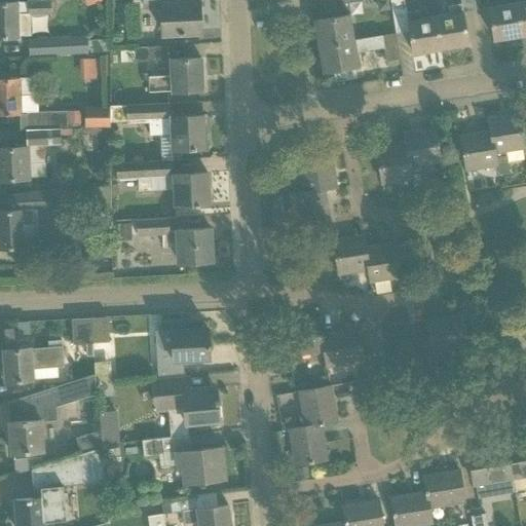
[(142,0),(143,8),(160,7),(161,35),(199,33),(197,0),(194,0),(182,1),(182,0),(142,0)]
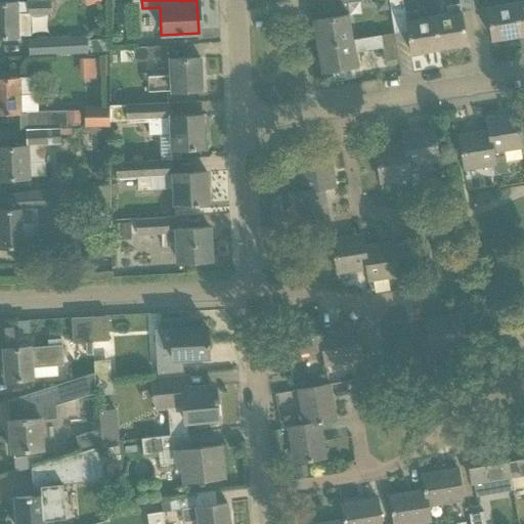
[(311,0),(313,8),(344,3),(360,1),(360,0),(311,0)]
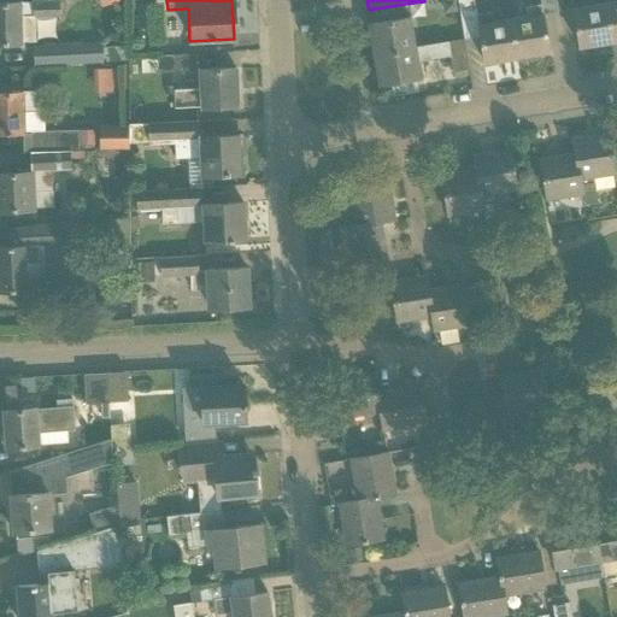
[(471,0),(457,0),(460,18),(475,15),(471,0)]
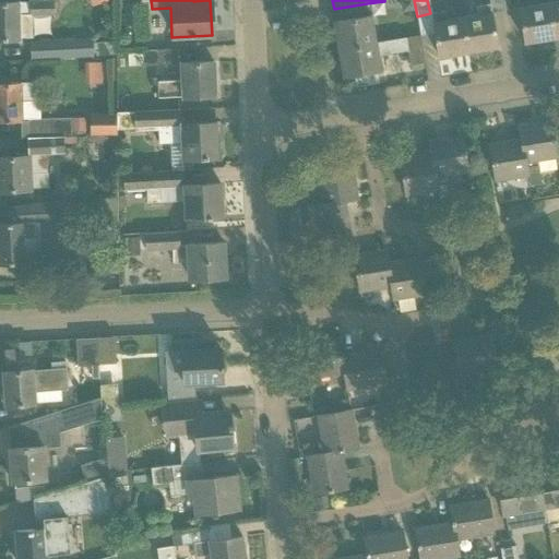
[(51,1),(11,2),(0,2),(0,39),(19,39),(19,38),(33,38),(32,16),(51,16),(51,1)]
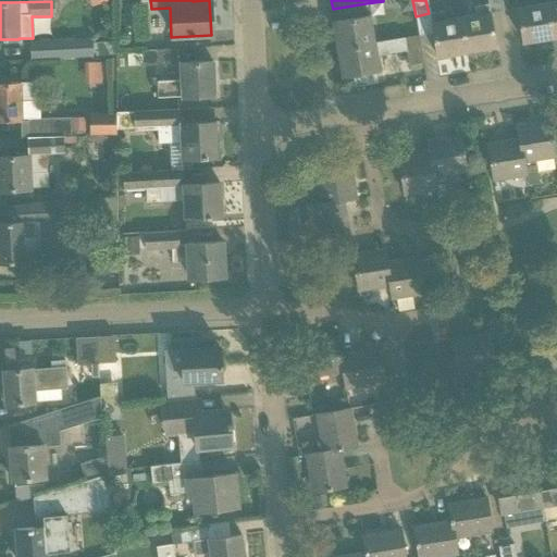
[(556,1),(545,3),(551,38),(556,36),(556,1)]
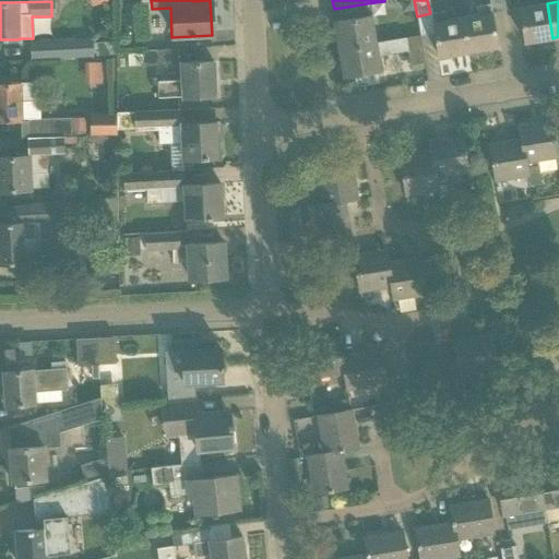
[(336,22),(334,22),(339,49),(373,44),(369,18),(367,18),(367,16),(368,16),(367,6),(367,3),(334,9),(336,22)]
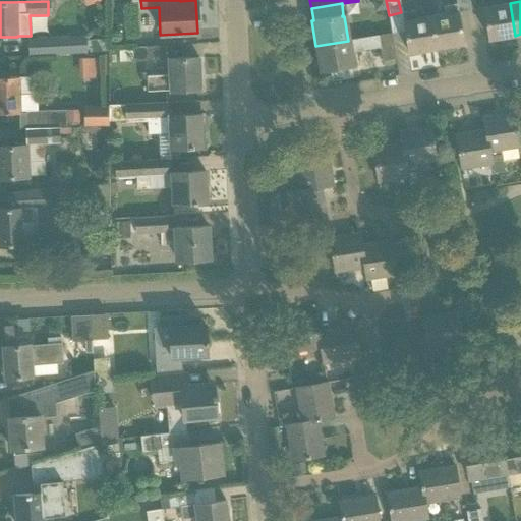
[(483,8),(485,20),(488,40),(515,36),(510,3),(483,8)]
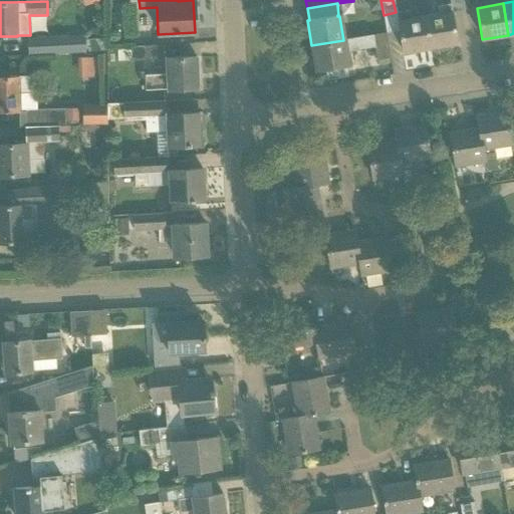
[(438,15),(424,18),(429,48),(457,43),(452,13),(451,13),(449,4),(437,6),(438,15)]
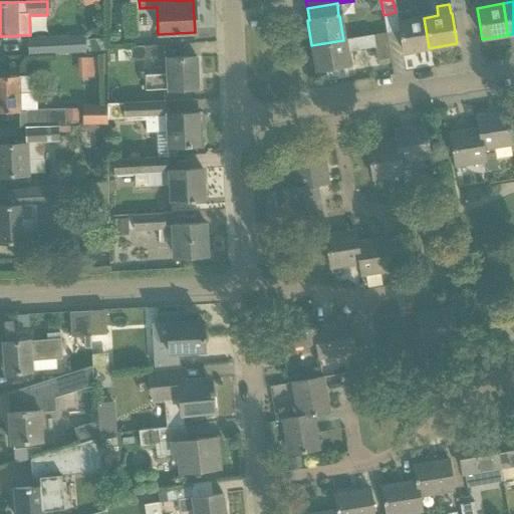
[(409,11),(396,12),(403,52),(429,48),(424,18),(411,20),(409,11)]
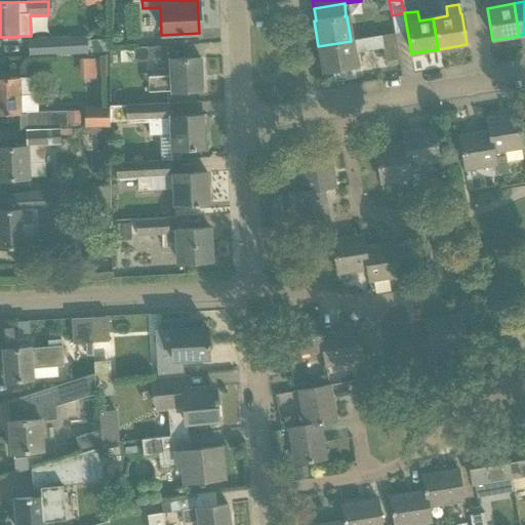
[(351,41),(318,46),(322,72),(332,71),(334,82),(347,80),(345,69),(354,67),(357,67),(355,52),(382,48),(385,62),(399,59),(395,34),(380,36),(351,41)]
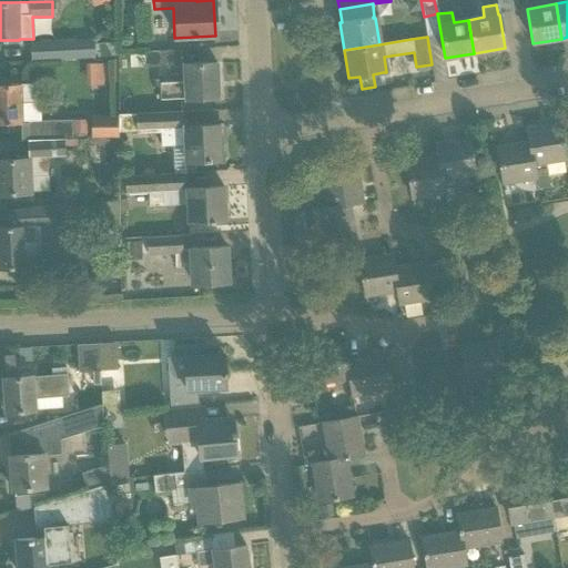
[(30,62),(59,61),(59,59),(94,58),(93,42),(30,43),(30,62)]
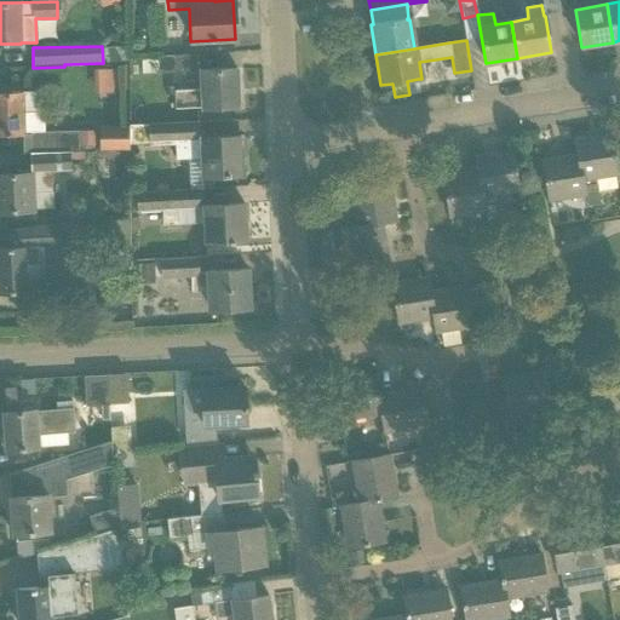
[(142,70),(142,51),(122,51),(124,70),(142,70)]
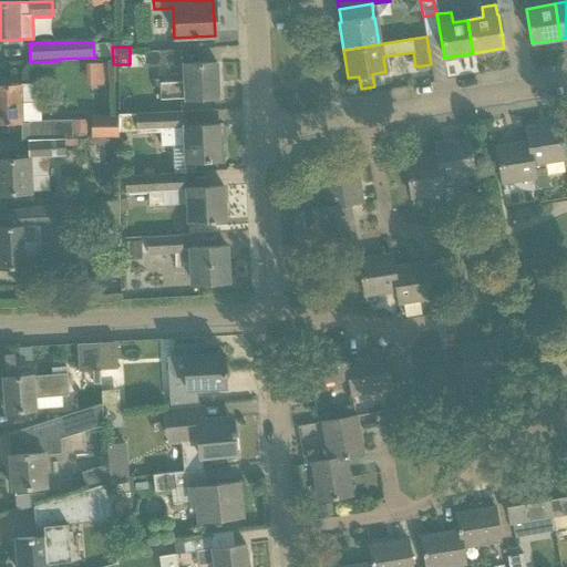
[(177,50),(143,51),(144,66),(178,65),(178,64),(177,50)]
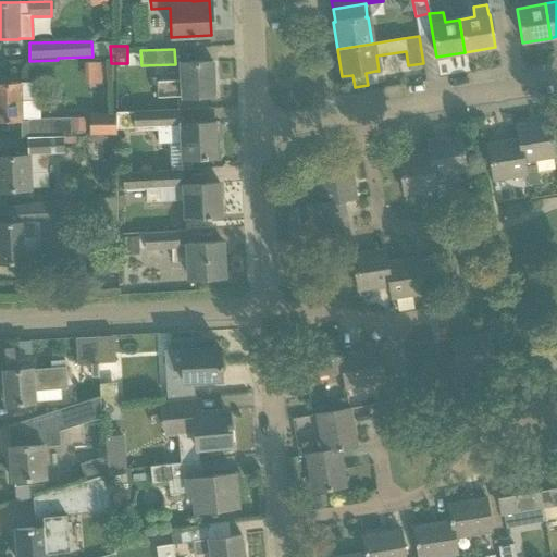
[(178,82),(157,83),(157,98),(193,96),(214,95),(212,61),(177,63),(178,82)]
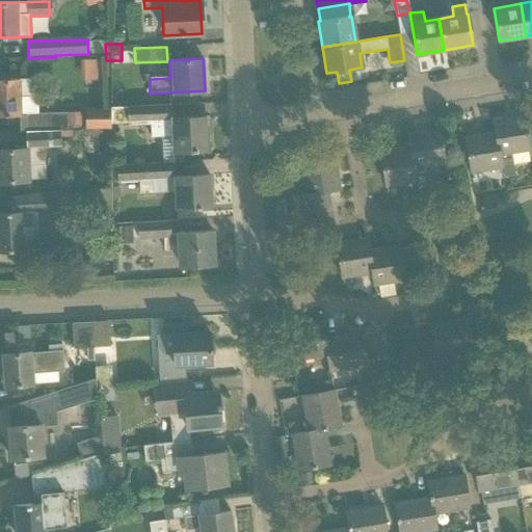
[(11,79),(0,79),(0,114),(12,115),(18,114),(19,134),(26,134),(26,133),(58,132),(68,131),(67,113),(67,111),(46,112),(37,113),(36,96),(35,78),(11,79)]
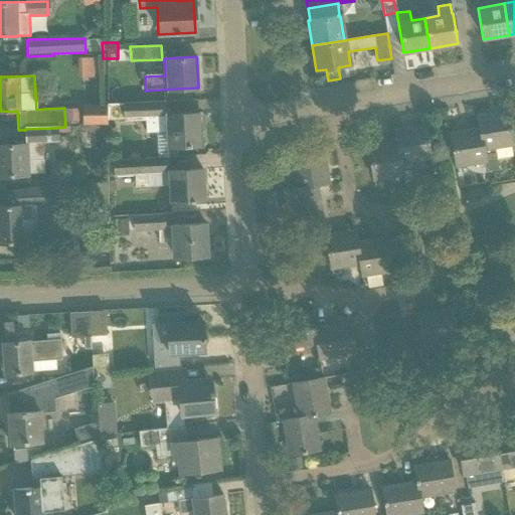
[(201,145),(199,114),(157,116),(157,102),(122,104),(107,104),(107,105),(107,120),(123,120),(123,121),(145,120),(145,133),(167,132),(167,146),(186,145),(186,147),(190,146),(190,145),(201,145)]
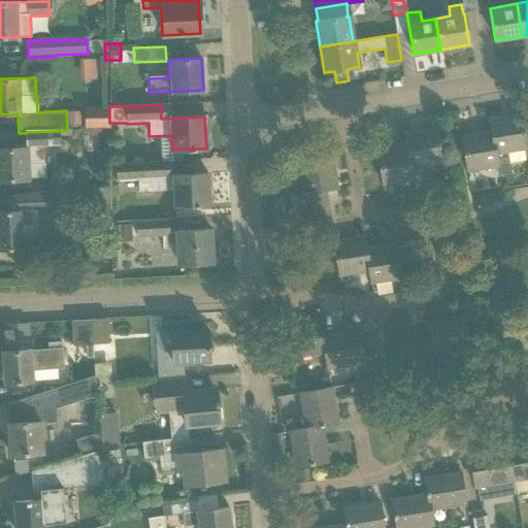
[(109,123),(109,107),(84,108),(84,129),(109,128),(109,123)]
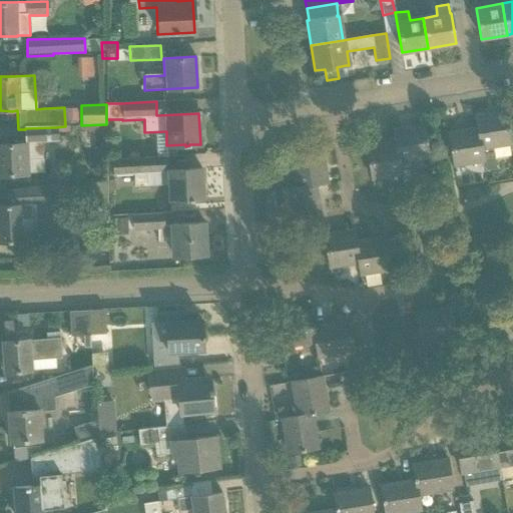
[(475,116),(477,127),(478,127),(482,149),(510,145),(505,111),(475,116)]
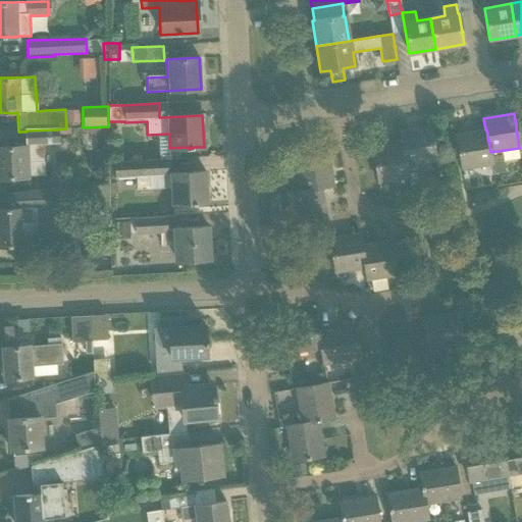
[(400,132),(402,144),(403,144),(407,166),(436,161),(430,126),(400,132)]
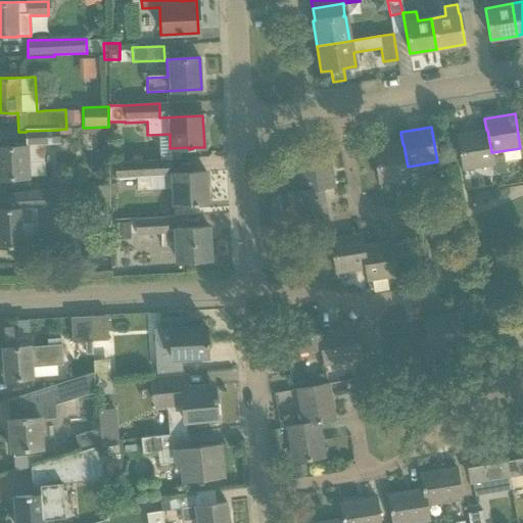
[(0,178),(15,178),(44,176),(42,146),(58,146),(58,135),(69,134),(69,129),(57,130),(26,131),(26,132),(27,145),(0,146),(0,178)]
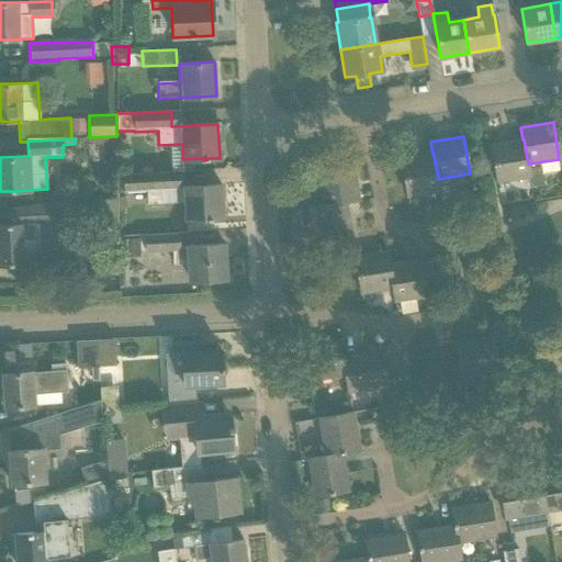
[(524,139),(523,139),(492,145),(497,182),(530,177),(528,164),(524,139)]
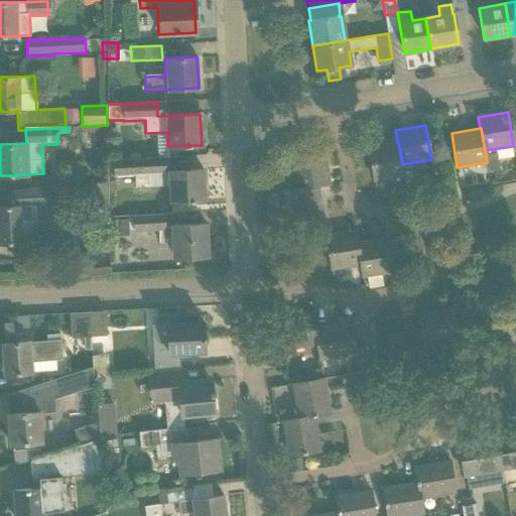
[(369,147),(374,180),(404,176),(402,164),(398,142),(397,142),(369,147)]
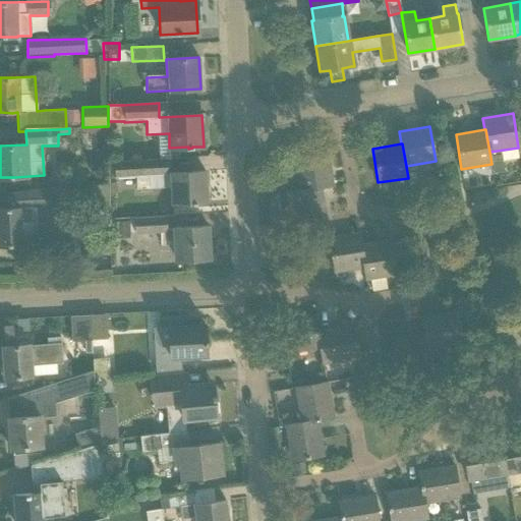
[(294,161),(298,190),(298,191),(321,187),(333,185),(328,156),(294,161)]
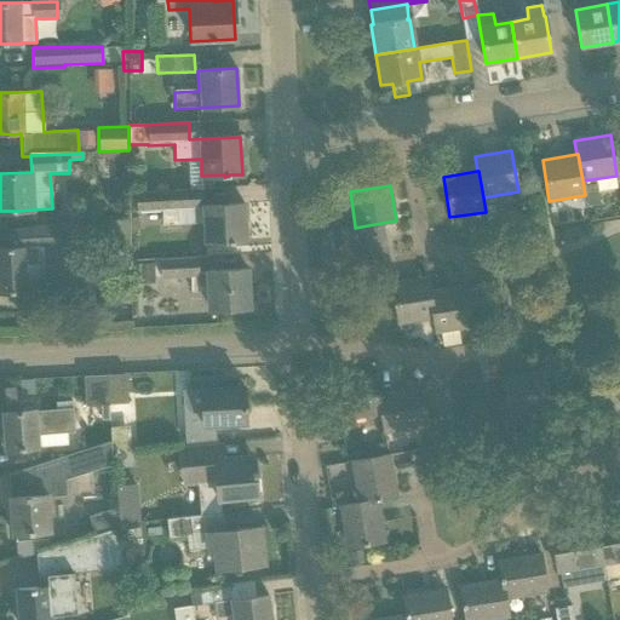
[(136,193),(128,193),(130,213),(137,212),(161,212),(161,227),(178,225),(202,224),(204,242),(229,241),(229,244),(234,242),(234,241),(245,240),(244,204),(197,206),(196,189),(172,190),(136,193)]
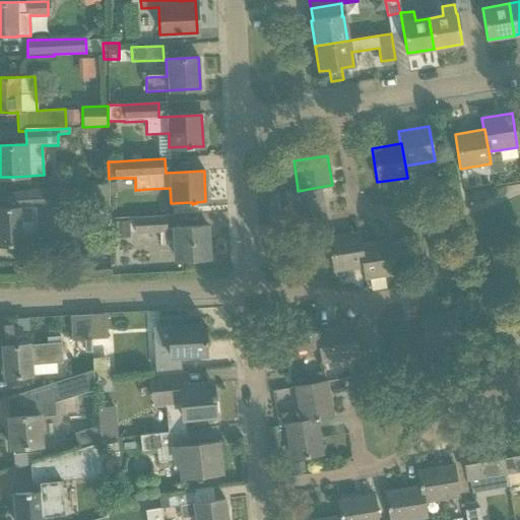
[(474,181),(461,183),(462,192),(475,189),(474,181)]
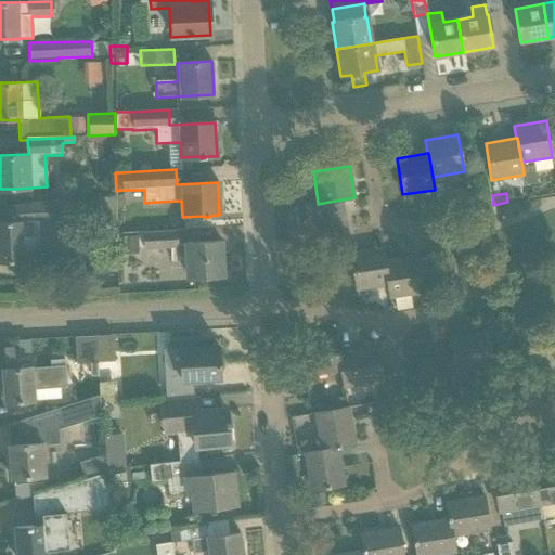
[(95,199),(97,219),(115,219),(115,198),(95,199)]
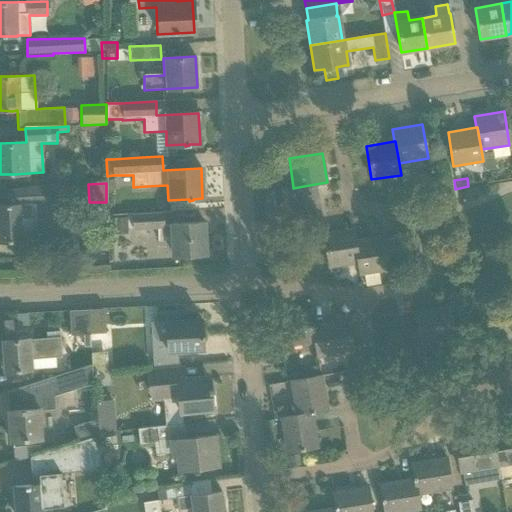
[(63,184),(50,184),(5,190),(6,205),(0,204),(0,241),(37,240),(35,204),(51,203),(51,206),(64,205),(63,184)]
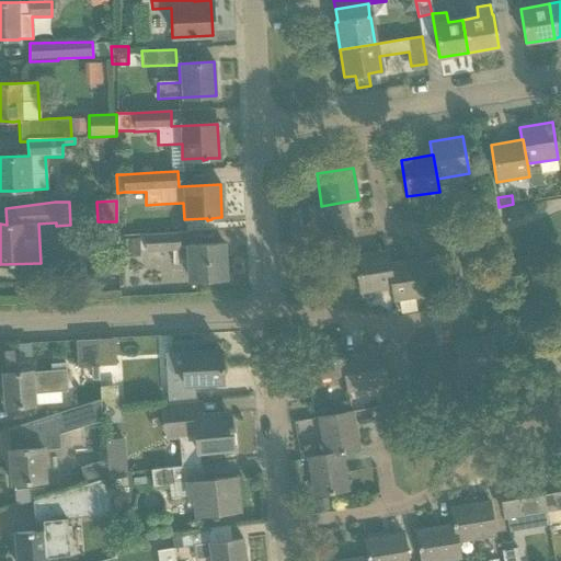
[(321,206),(321,205),(308,207),(313,239),(351,233),(345,202),(321,206)]
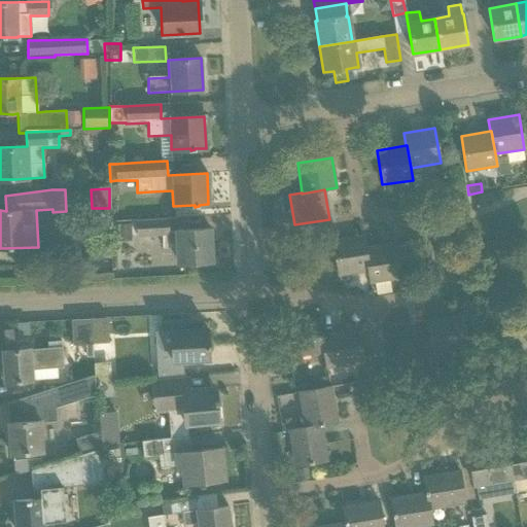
[(167,218),(136,220),(137,237),(162,236),(163,248),(177,247),(178,264),(211,261),(210,229),(168,232),(167,218)]
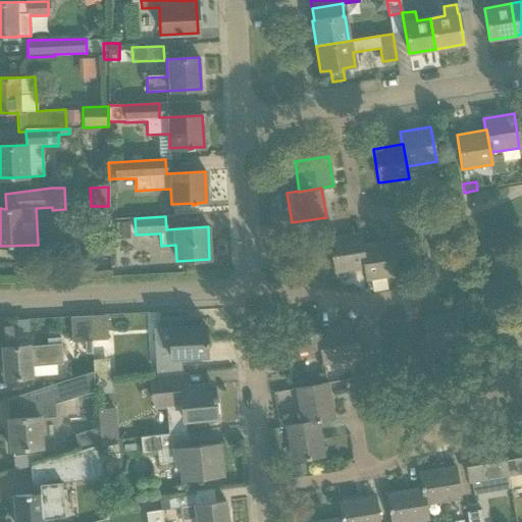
[(128,222),(115,222),(115,240),(129,240),(128,222)]
